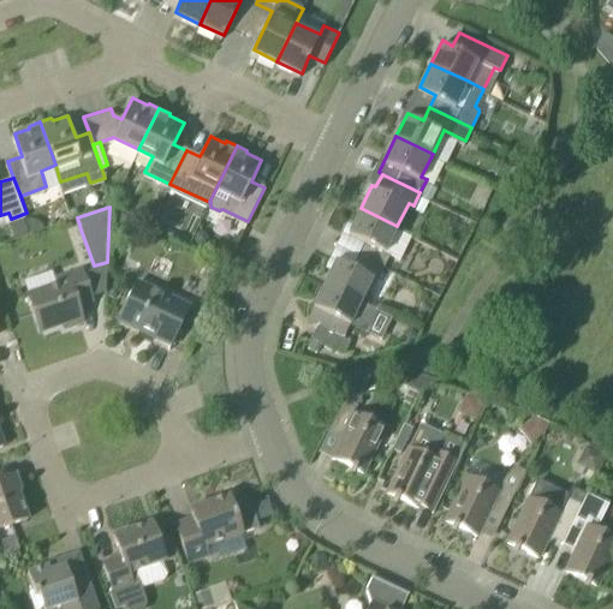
[(365,239),(359,251),(385,264),(391,251),(386,249),(397,226),(361,208),(350,232),(365,239)]
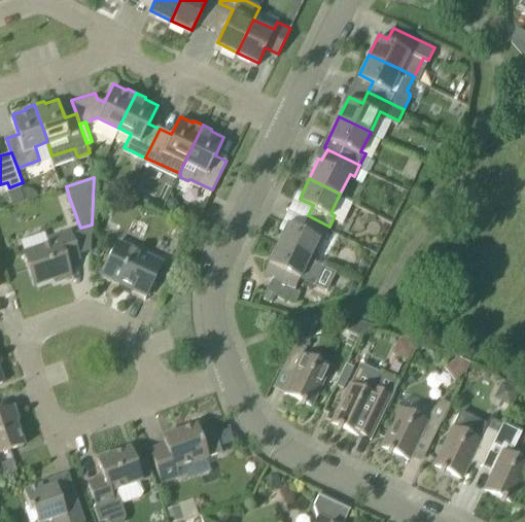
[(288,220),(279,240),(310,255),(320,235),(324,238),(329,227),(308,215),(302,227),(288,220)]
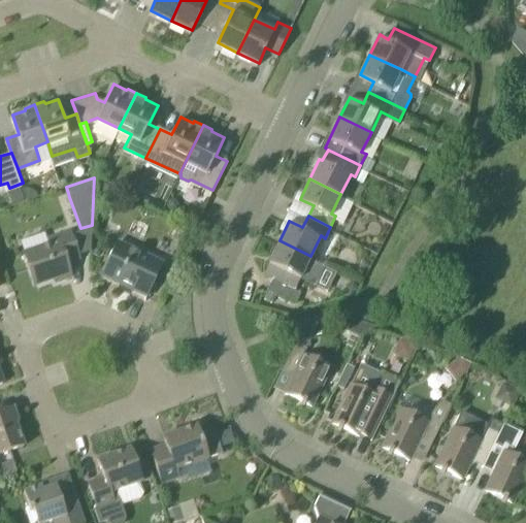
[(51,241),(26,250),(24,251),(35,282),(59,273),(60,278),(73,273),(68,259),(80,255),(72,228),(50,236),(51,241)]
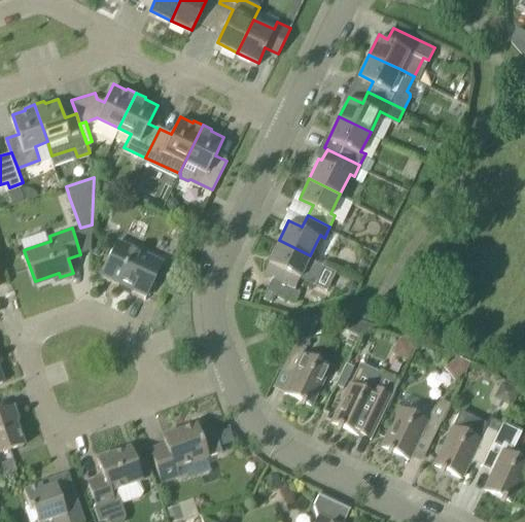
[(118,238),(103,272),(148,293),(164,259),(118,238)]
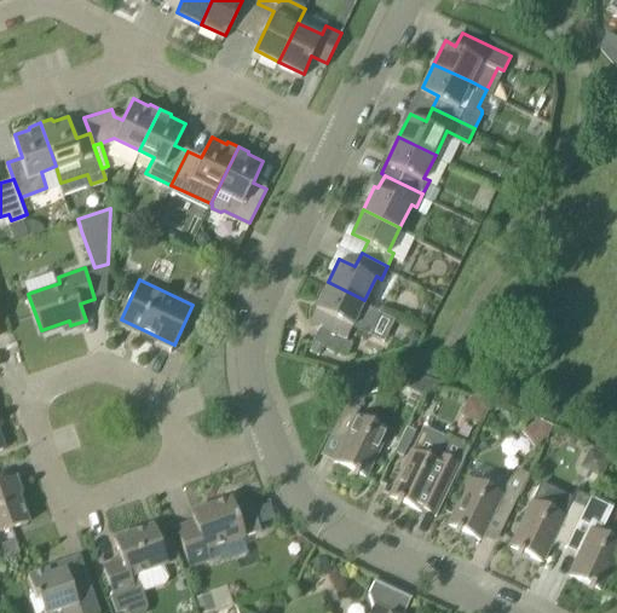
[(315,337),(316,337),(346,352),(353,339),(347,336),(353,324),(370,333),(382,307),(364,300),(328,282),(317,306),(327,311),(315,337)]
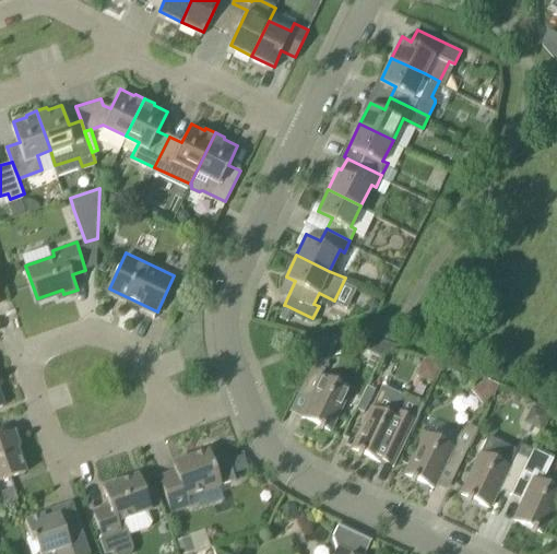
[(322,373),(327,365),(313,358),(301,382),(315,389),(303,413),(320,422),(320,424),(323,425),(324,424),(331,427),(351,387),(322,373)]
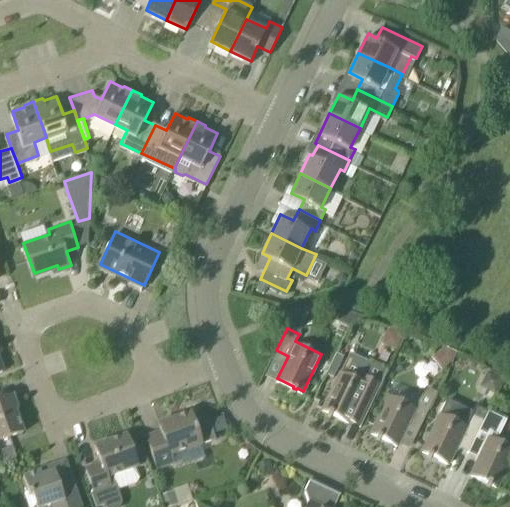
[(361,424),(385,373),(388,367),(376,361),(374,368),(367,382),(341,370),(323,407),(329,410),(328,412),(332,413),(333,412),(349,420),(350,418),(361,424)]
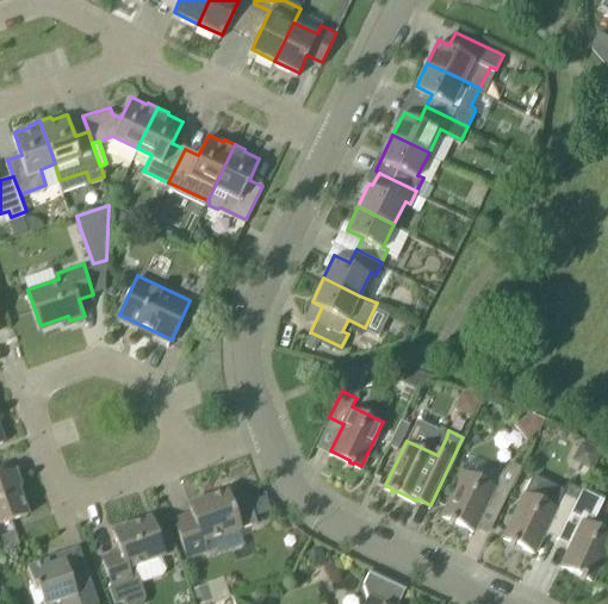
[(504,466),(500,475),(495,484),(479,475),(464,468),(444,512),(451,516),(450,518),(454,521),(456,518),(475,528),(488,502),(501,508),(514,481),(522,462),(513,458),(504,466)]
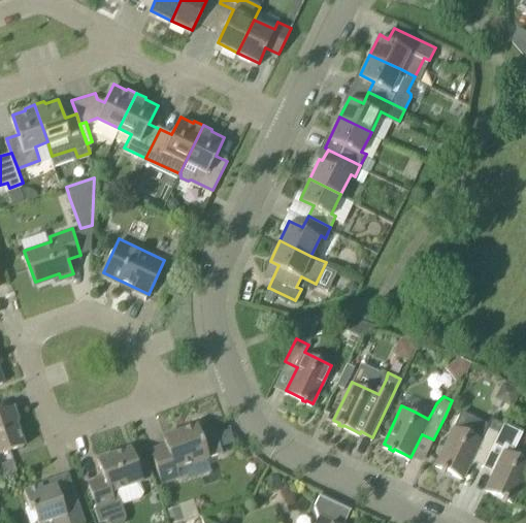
[(0,409),(0,450),(25,442),(18,418),(19,418),(14,404),(0,409)]
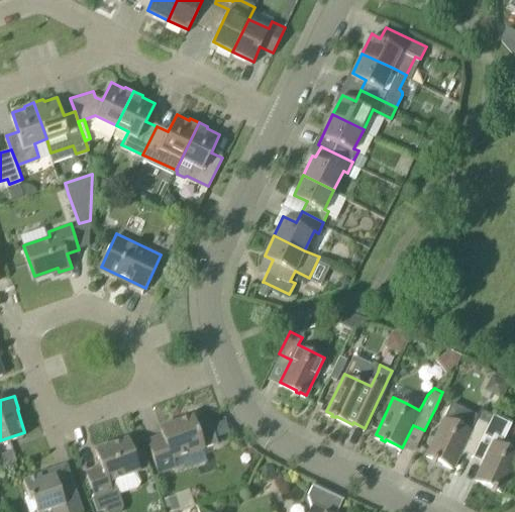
[(465,443),(476,448),(493,413),(481,408),(471,428),(444,415),(427,452),(433,455),(432,457),(436,459),(437,457),(453,466),(465,443)]
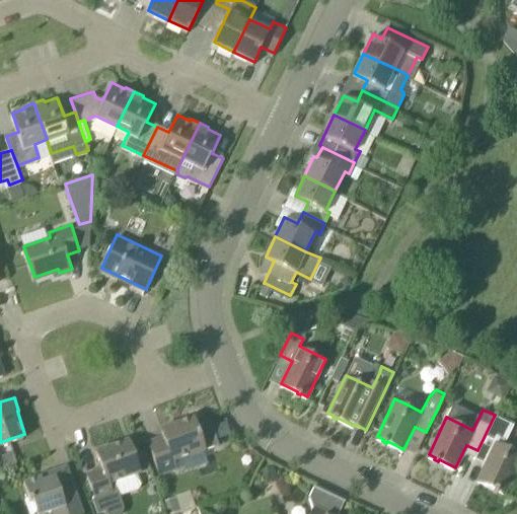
[(477,450),(489,455),(477,479),(495,487),(494,489),(498,490),(499,489),(505,491),(516,464),(516,450),(503,444),(514,422),(496,413),(495,415),(477,450)]
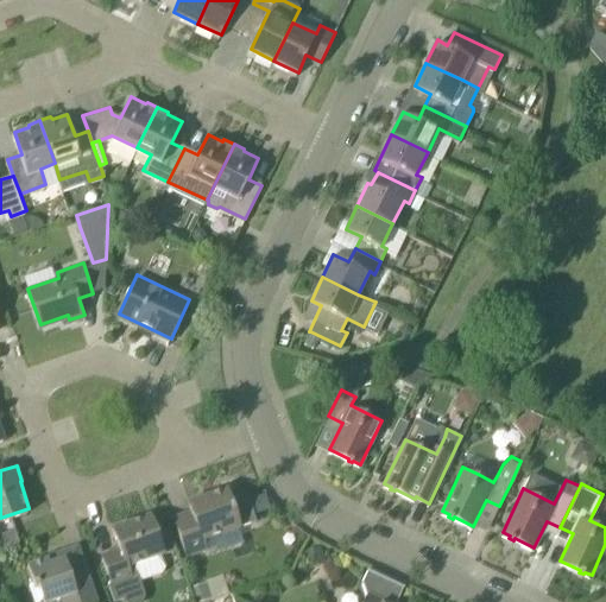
[(258,518),(250,495),(247,489),(231,495),(227,486),(189,499),(194,513),(176,519),(188,553),(207,546),(203,537),(240,524),(258,518)]
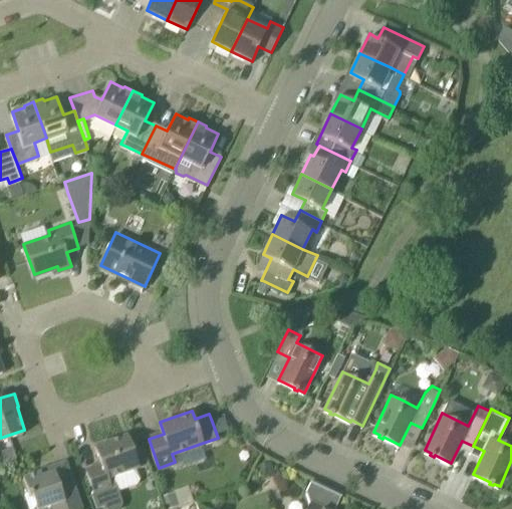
[(87,467),(95,492),(93,493),(97,506),(105,503),(105,505),(106,506),(107,507),(109,508),(110,508),(117,508),(119,508),(120,507),(121,506),(122,504),(123,503),(123,501),(123,499),(119,487),(118,488),(113,474),(150,462),(144,443),(133,446),(128,434),(96,445),(102,462),(87,467)]
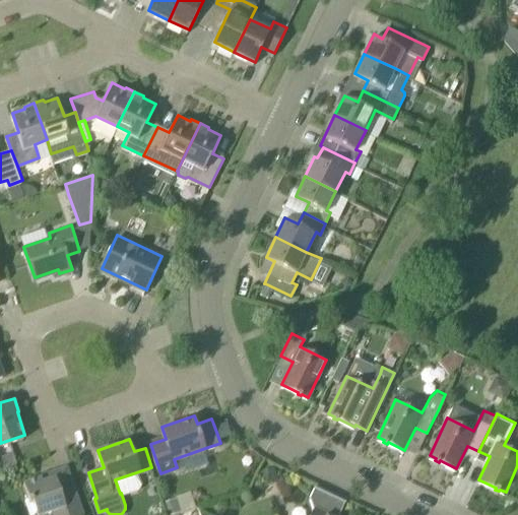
[(275,465),(261,469),(266,485),(280,480),(275,465)]
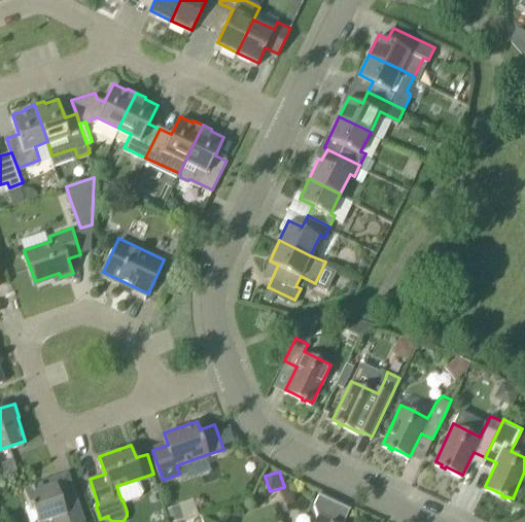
[(53,516),(55,521),(81,521),(85,521),(76,492),(62,497),(55,476),(47,478),(48,480),(25,488),(31,508),(34,507),(39,521),(53,516)]
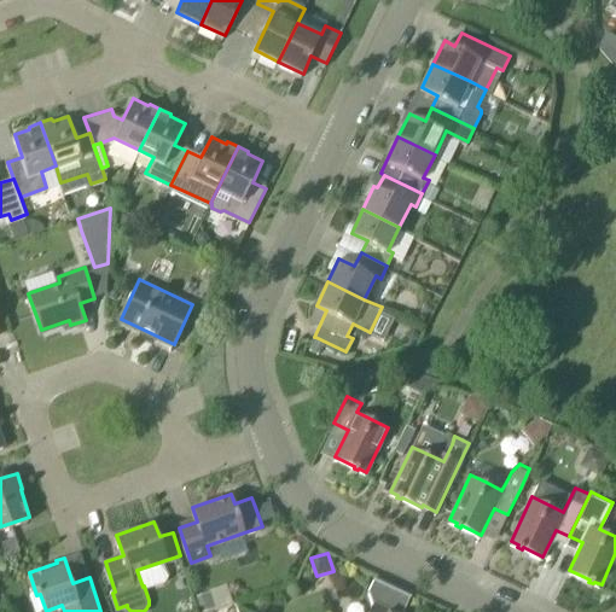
[(402,611),(412,594),(375,576),(370,589),(373,602),(375,602),(368,611),(402,611)]
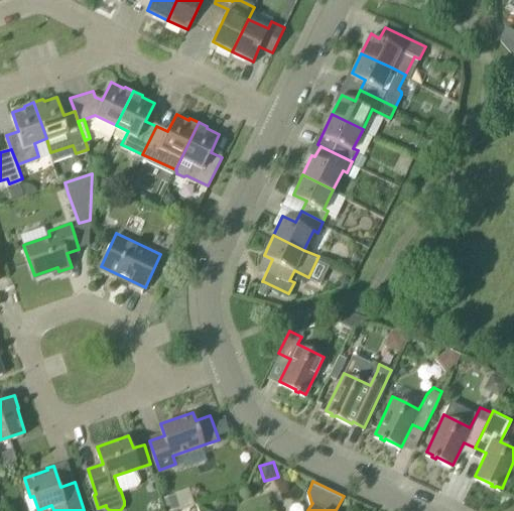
[(168,505),(194,499),(189,485),(164,491),(168,505)]
